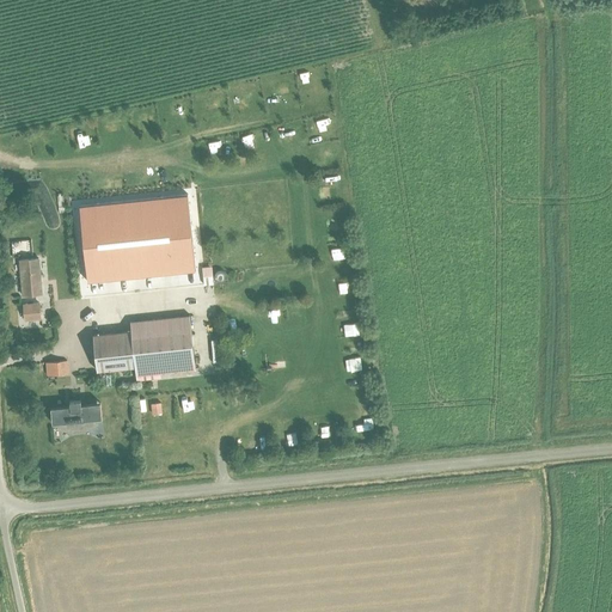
[(188,194),(79,206),(87,282),(196,270),(188,194)]
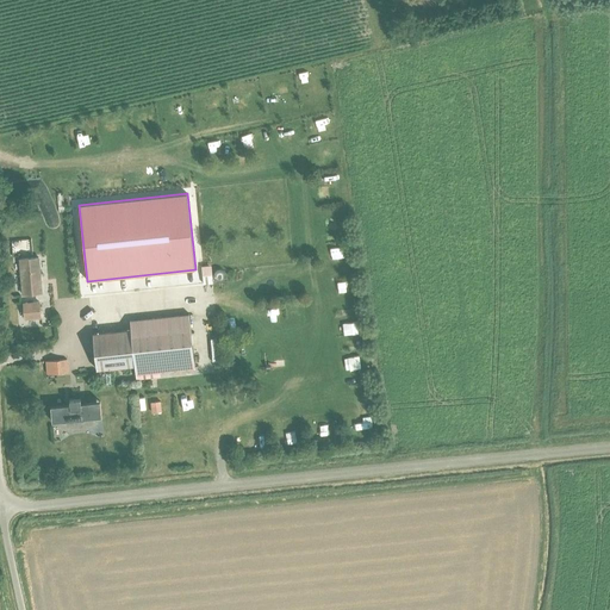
[(23,293),(42,291),(38,257),(19,260),(23,293)]
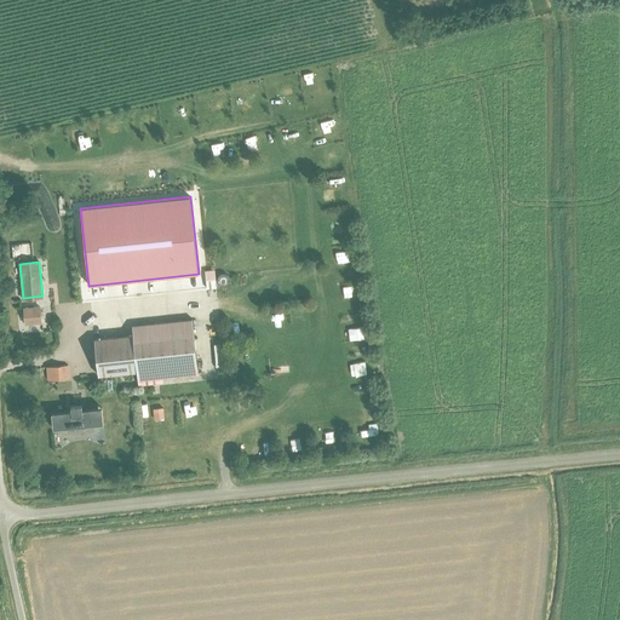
[(214,269),(205,270),(206,288),(216,287),(214,269)]
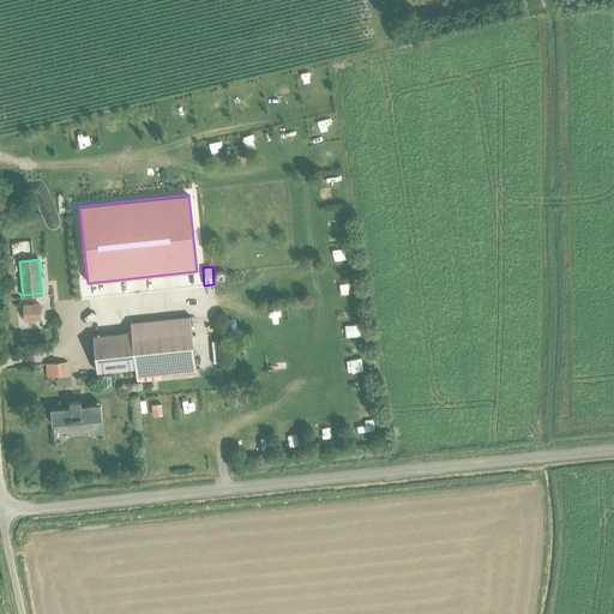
[(348,287),(336,289),(337,301),(349,299),(348,287)]
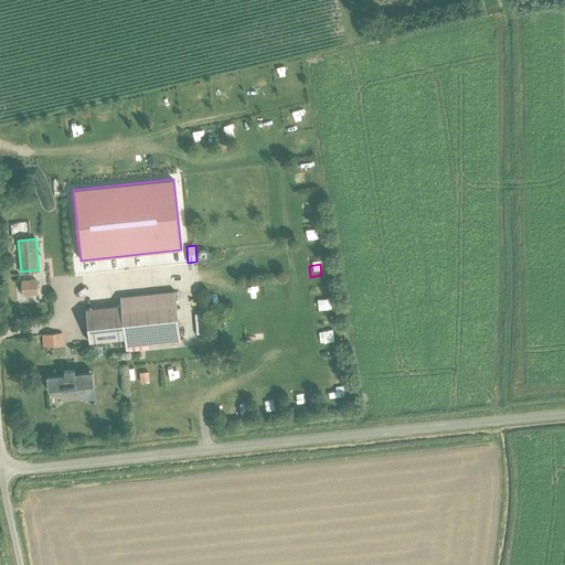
[(25,294),(39,292),(38,278),(24,279),(25,294)]
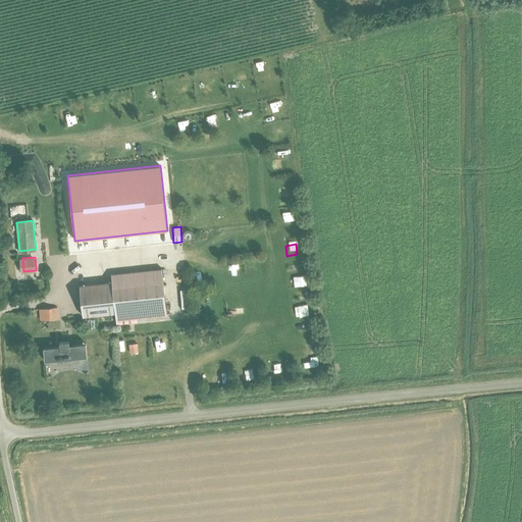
[(111,274),(112,281),(80,285),(83,316),(115,313),(116,320),(167,315),(162,269),(161,269),(162,281),(113,286),(112,274),(111,274)]
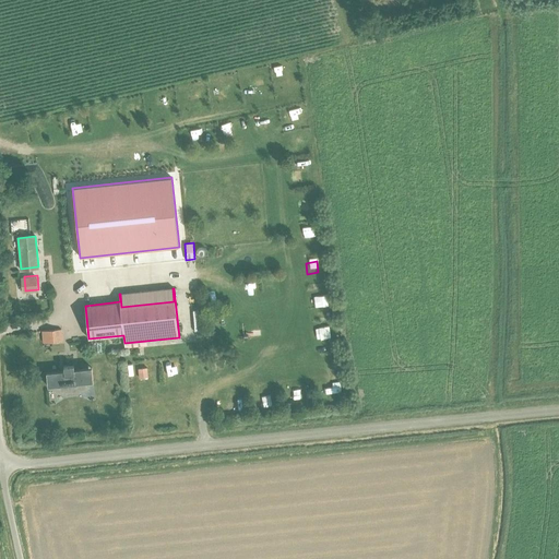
[(197,309),(204,308),(202,290),(194,292),(197,309)]
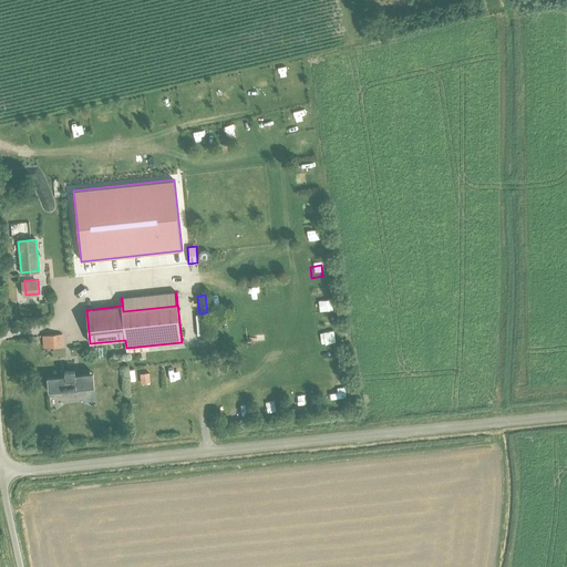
[(338,296),(327,298),(328,309),(340,308),(338,296)]
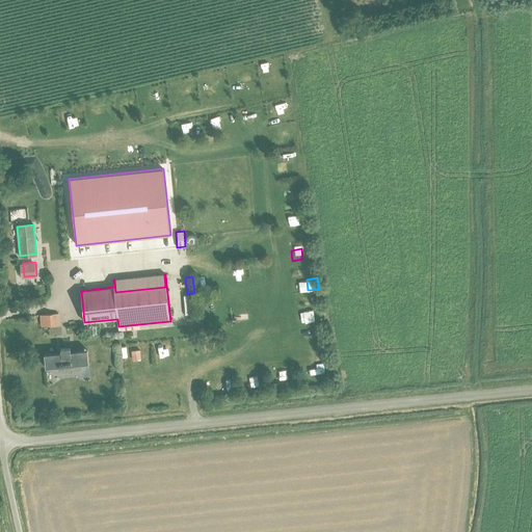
[(206,318),(216,316),(213,298),(204,299),(206,318)]
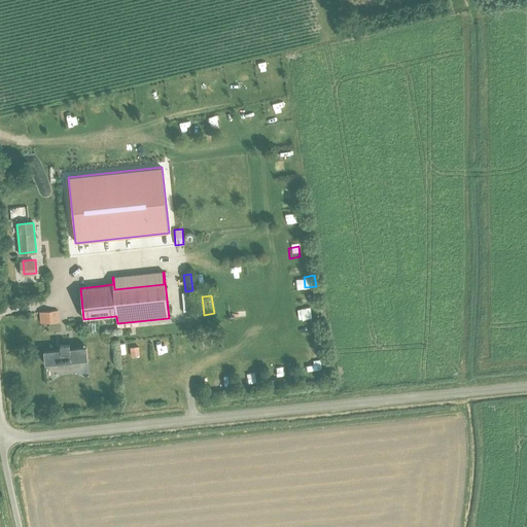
[(58,310),(46,311),(47,322),(58,321),(58,310)]
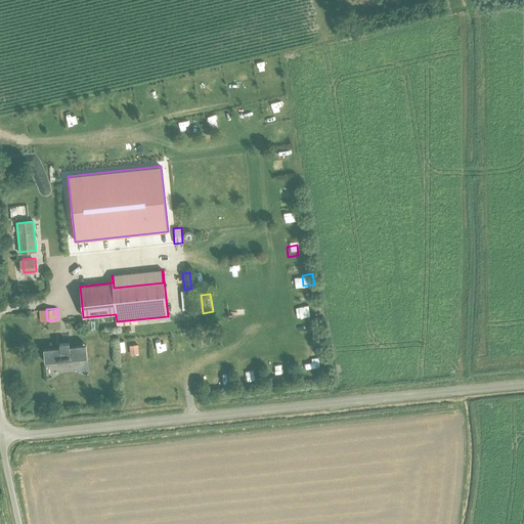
[(197,339),(198,348),(206,347),(205,338),(197,339)]
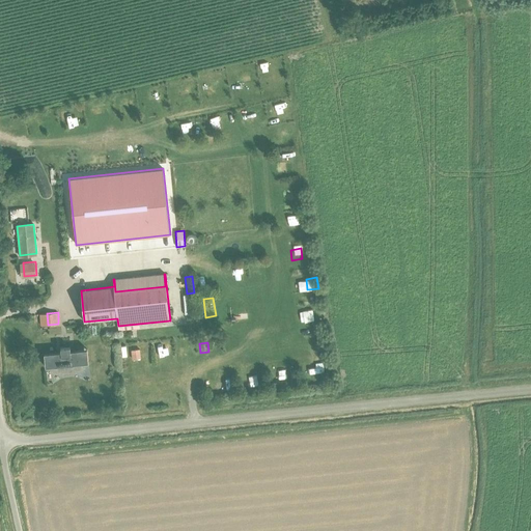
[(161,355),(172,355),(172,344),(162,344),(161,355)]
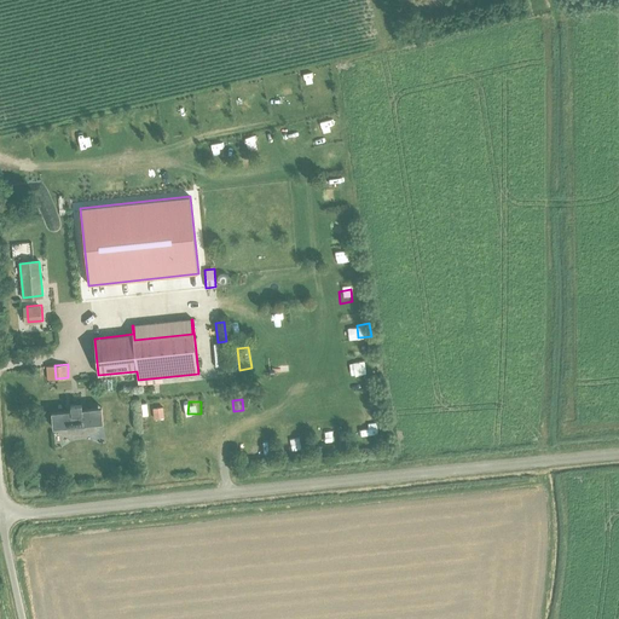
[(97,428),(97,423),(103,423),(102,408),(82,409),(81,405),(70,406),(70,410),(51,412),(53,428),(59,427),(59,432),(64,434),(69,435),(74,435),(79,435),(84,435),(88,433),(93,431),(97,428)]
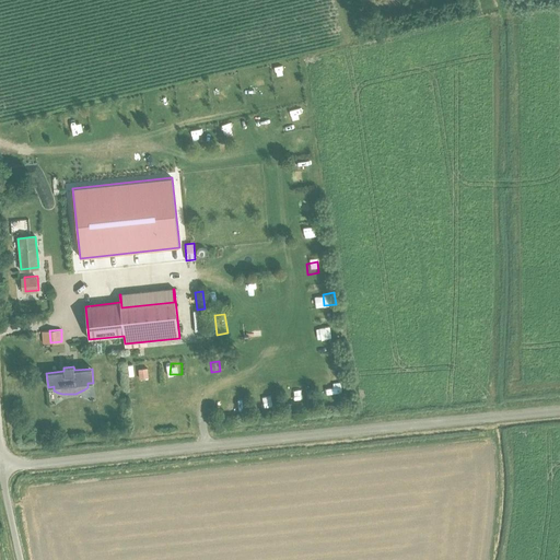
[(147,368),(138,369),(139,378),(148,377),(147,368)]
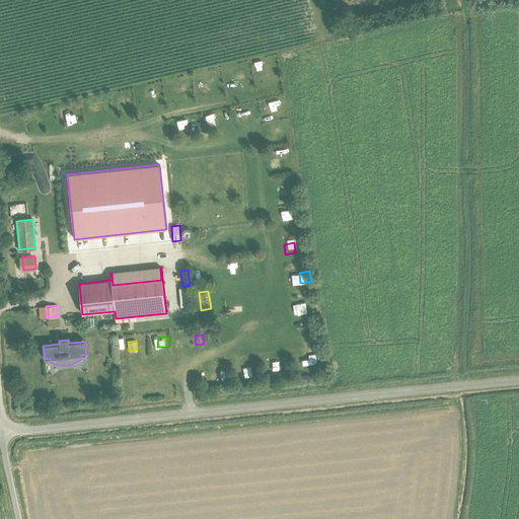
[(318,353),(310,356),(312,360),(303,363),(305,368),(322,363),(318,353)]
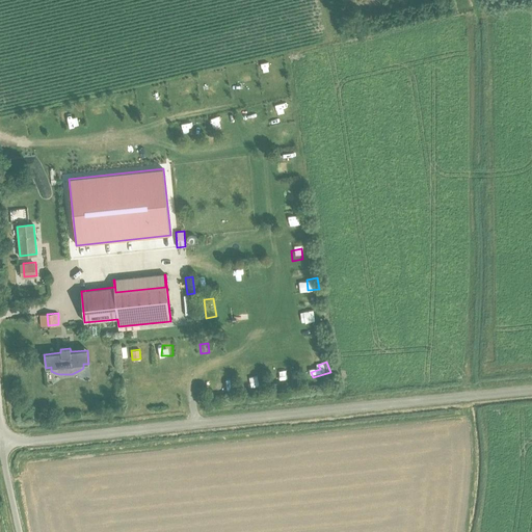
[(218,386),(220,395),(229,393),(227,383),(218,386)]
